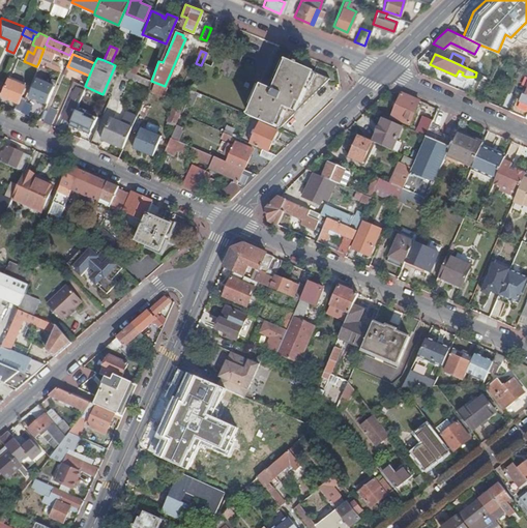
[(247,114),(282,128),(290,108),(299,112),(303,104),(306,105),(317,80),(320,72),(297,63),(297,61),(294,59),(293,61),(286,58),(276,81),(272,88),(260,83),(247,114)]
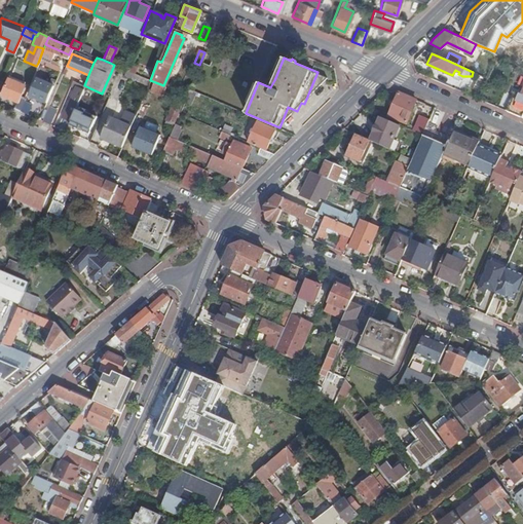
[(149,79),(125,70),(124,69),(119,83),(143,94),(148,83),(149,79)]
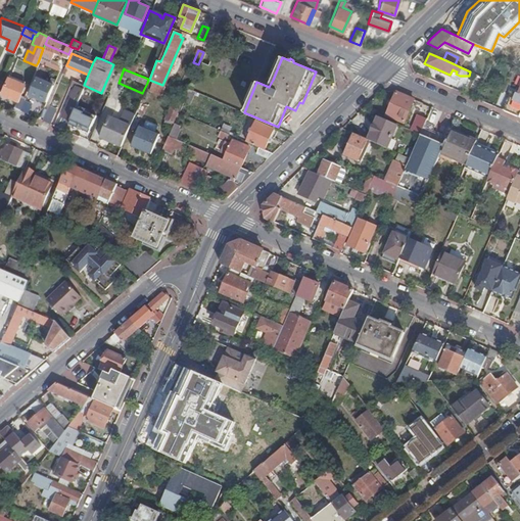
[(269,87),(273,80),(261,75),(256,82),(269,87)]
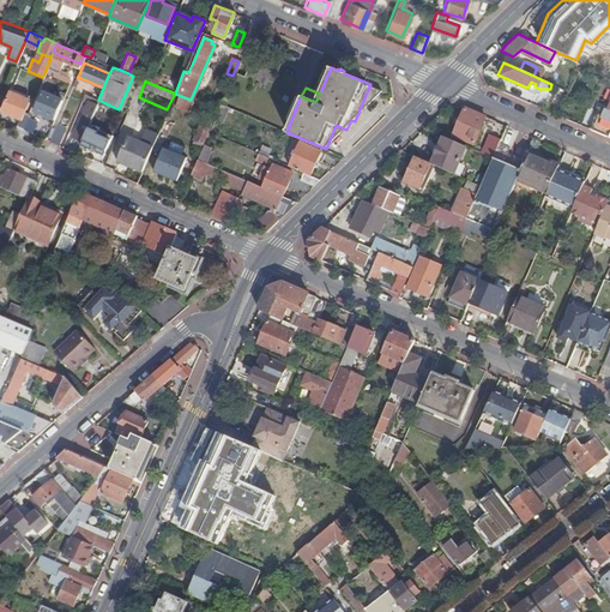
[(32,109),(53,119),(61,100),(41,90),(32,109)]
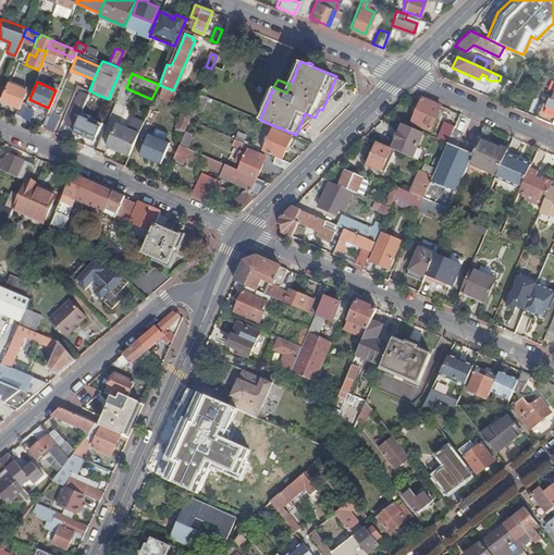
[(14,113),(21,116),(26,103),(24,102),(21,101),(25,89),(8,83),(1,99),(16,106),(14,113)]
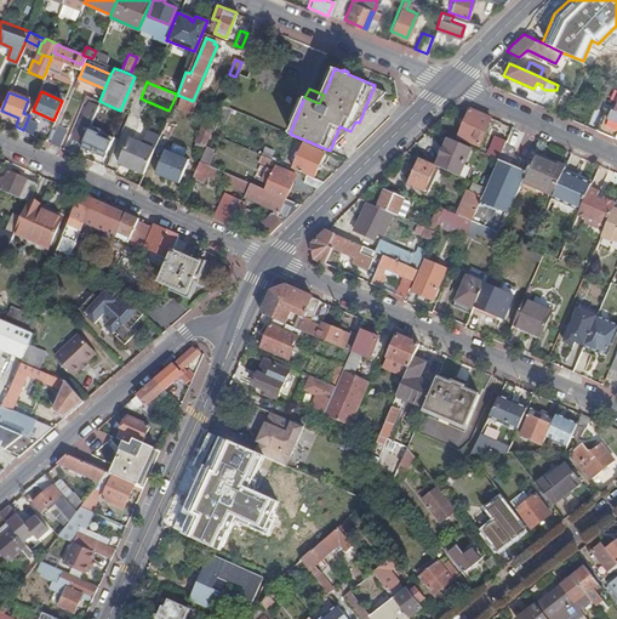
[(70,151),(76,154),(80,146),(89,126),(93,115),(100,101),(85,94),(81,101),(87,103),(69,143),(68,142),(67,146),(68,147),(67,149),(70,151)]
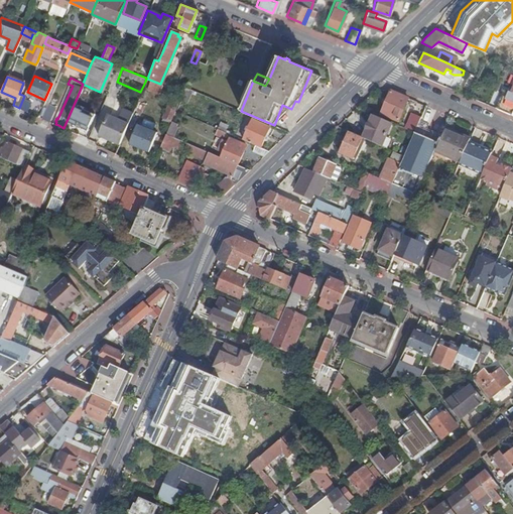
[(147,79),(146,78),(145,82),(148,83),(146,88),(157,93),(160,84),(147,79)]
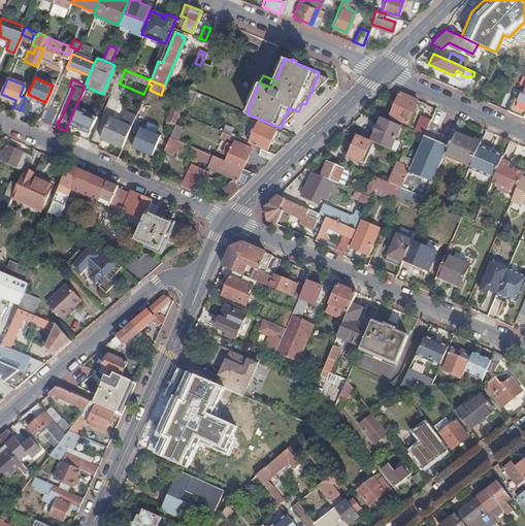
[(524,80),(520,93),(515,91),(505,110),(523,118),(524,111),(524,80)]
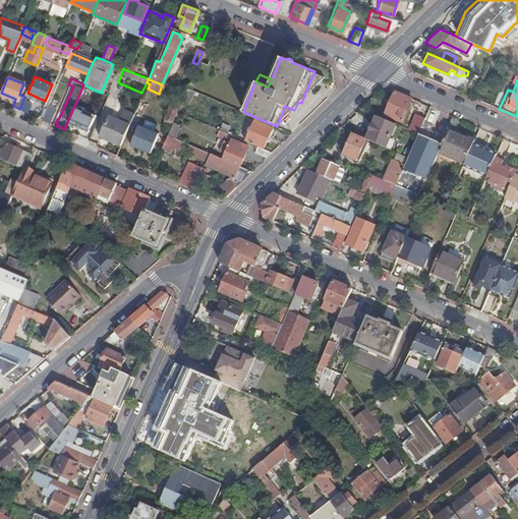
[(184,94),(186,91),(168,82),(166,87),(180,93),(184,94)]
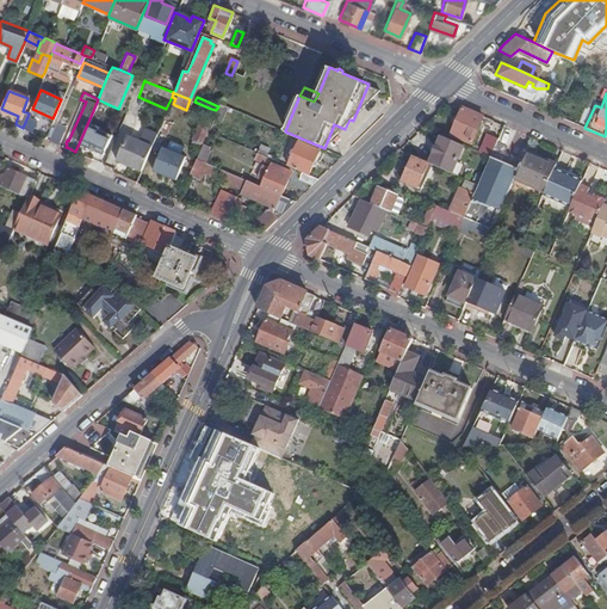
[(99,117),(105,103),(98,99),(92,114),(99,117)]
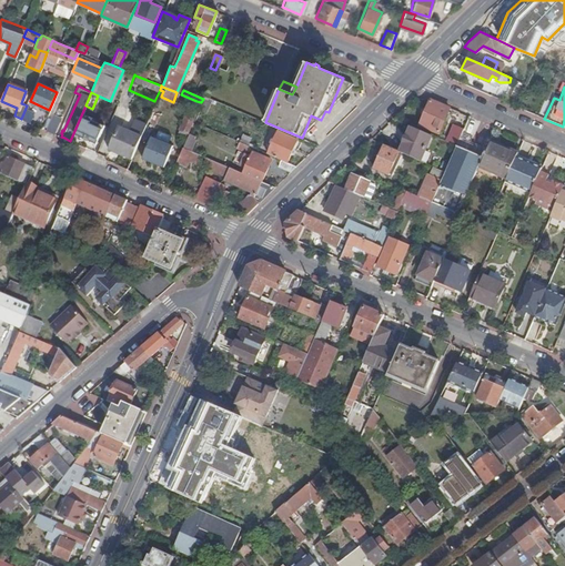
[(211,99),(204,95),(203,99),(201,102),(199,108),(199,109),(205,111),(211,99)]
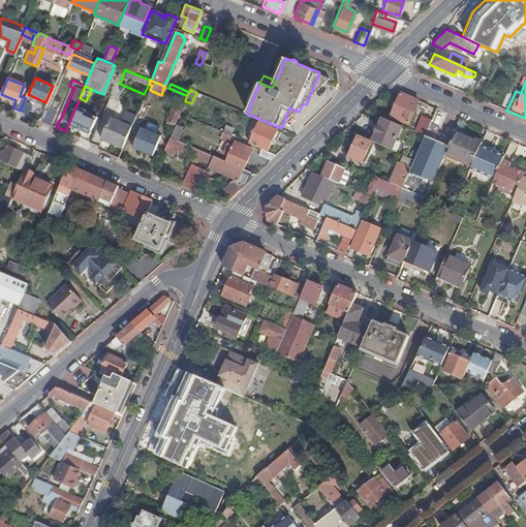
[(407,122),(416,100),(400,92),(390,115),(407,122)]
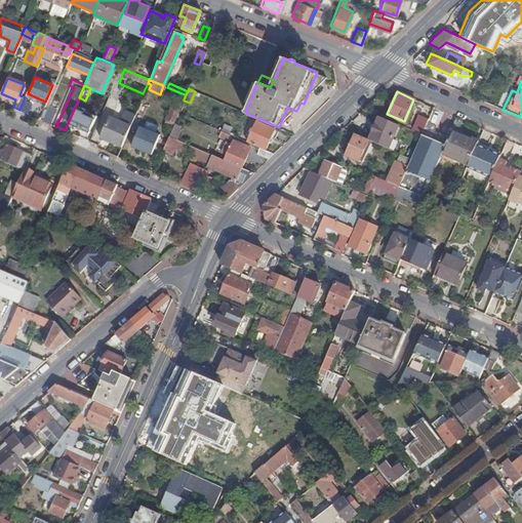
[(147,105),(139,102),(133,115),(141,118),(147,105)]
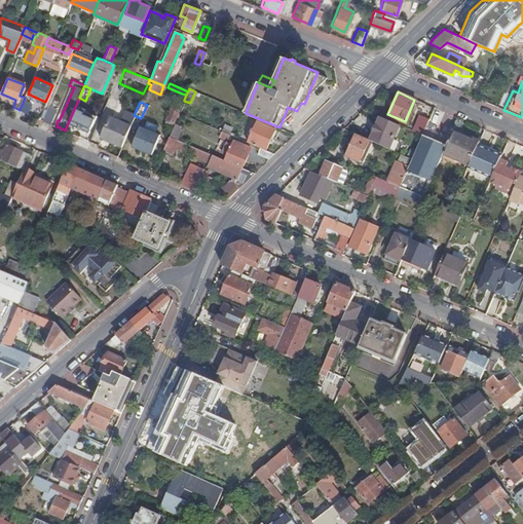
[(174,124),(180,106),(170,103),(163,120),(174,124)]
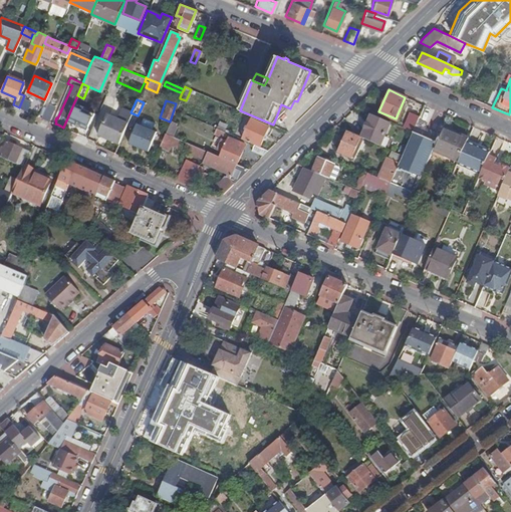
[(46,102),(40,116),(45,118),(48,120),(54,105),(46,102)]
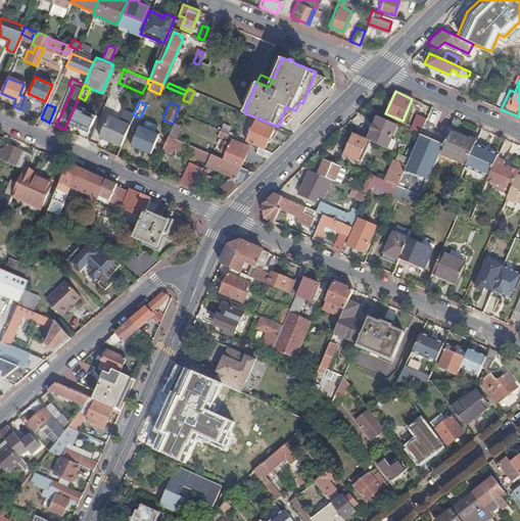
[(75,106),(67,123),(87,131),(94,114),(75,106)]
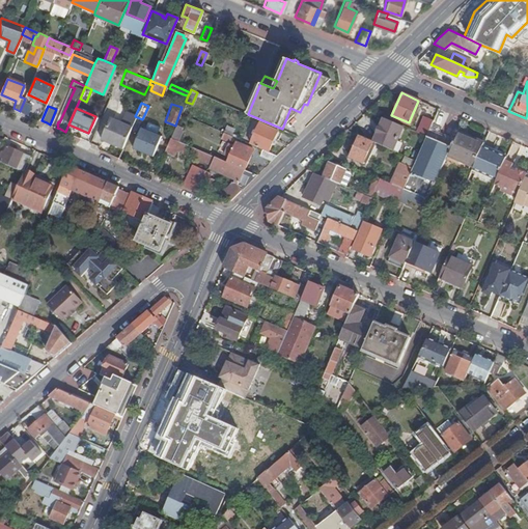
[(424,136),(432,119),(421,115),(414,131),(424,136)]
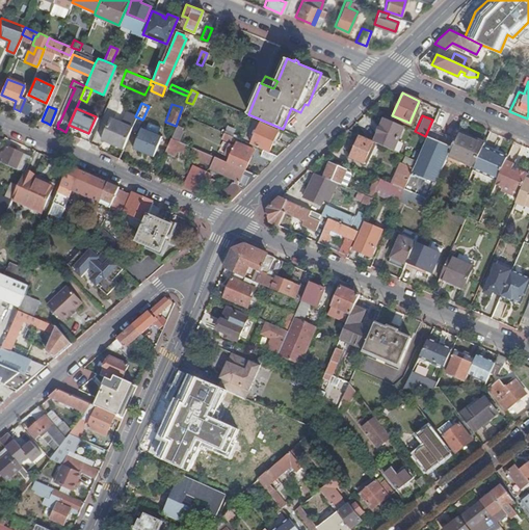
[(101,138),(122,148),(131,126),(109,116),(101,138)]
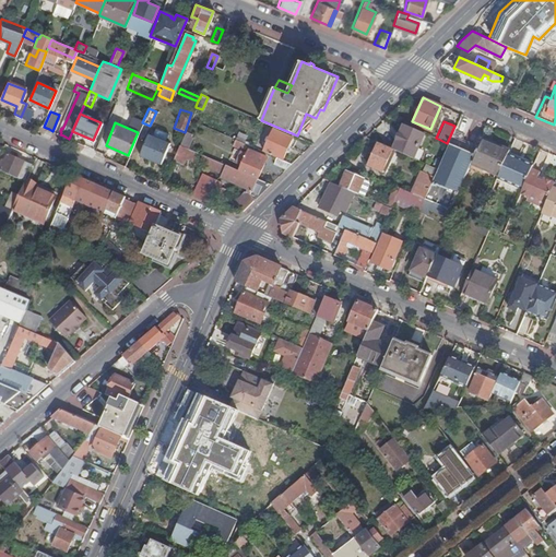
[(412,157),(423,132),(402,123),(399,132),(398,132),(394,139),(395,140),(391,149),(412,157)]
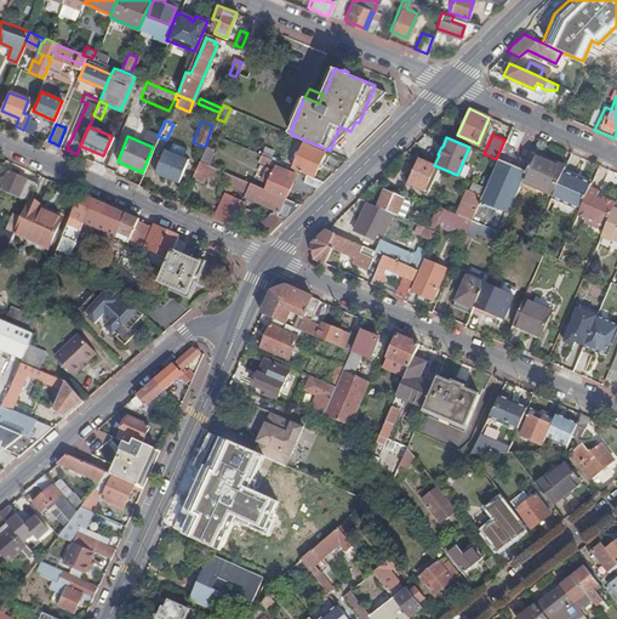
[(306,174),(312,176),(323,152),(302,142),(291,168),(306,174)]
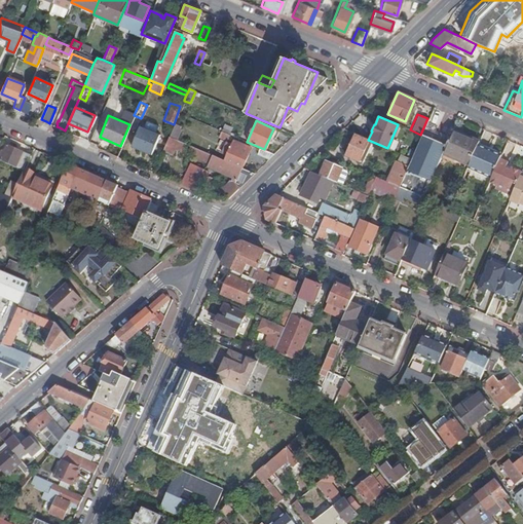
[(159,134),(139,125),(131,145),(150,154),(159,134)]
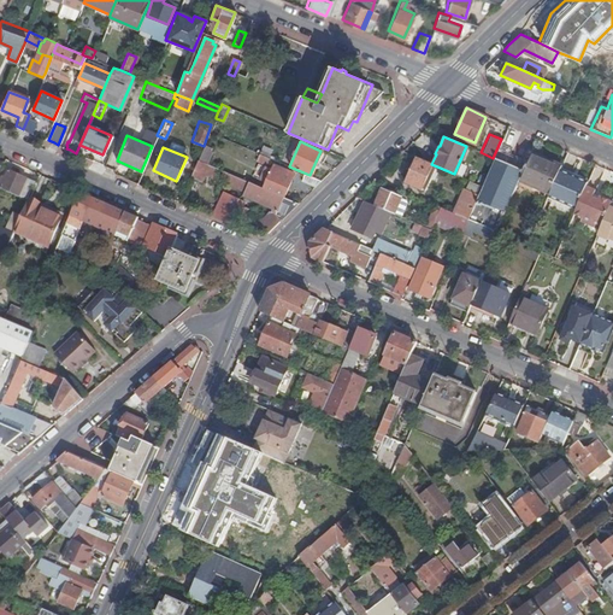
[(549,191),(559,169),(560,167),(529,152),(524,165),(519,177),(549,191)]
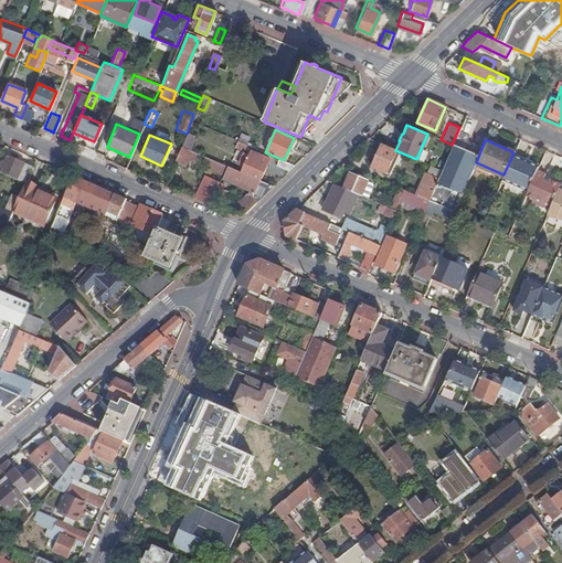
[(244,149),(246,144),(236,140),(234,145),(244,149)]
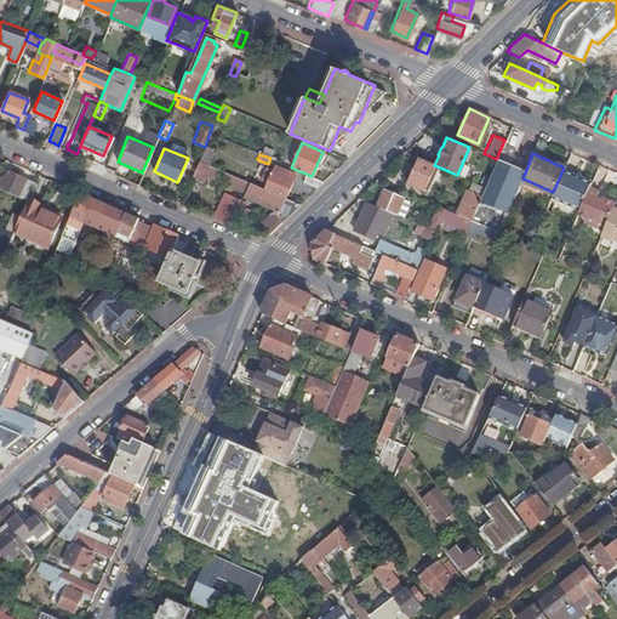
[(423,189),(434,165),(417,157),(406,182),(423,189)]
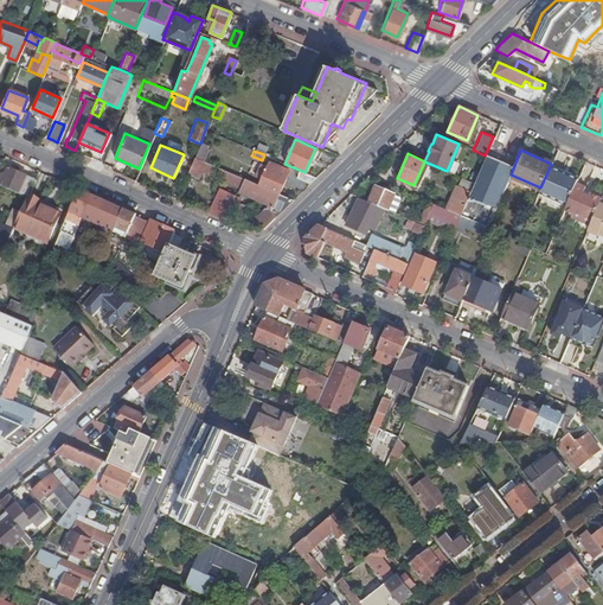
[(204,160),(194,155),(187,172),(197,176),(200,170),(204,160)]
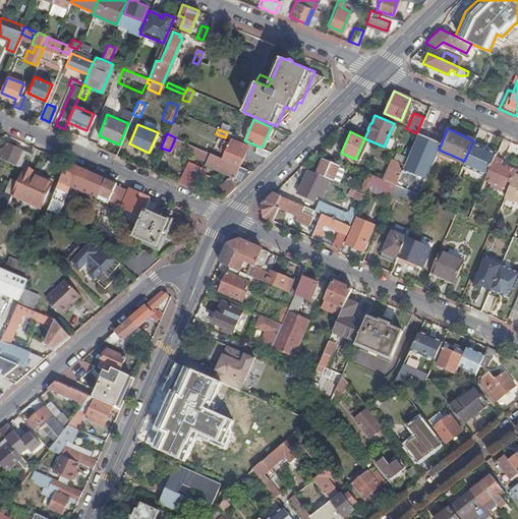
[(418,195),(439,150),(443,139),(436,136),(434,140),(416,133),(406,157),(403,164),(395,184),(418,195)]
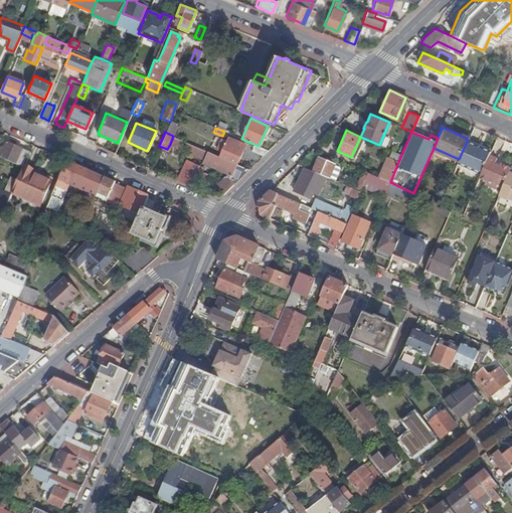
[(180,139),(173,136),(170,144),(176,147),(180,139)]
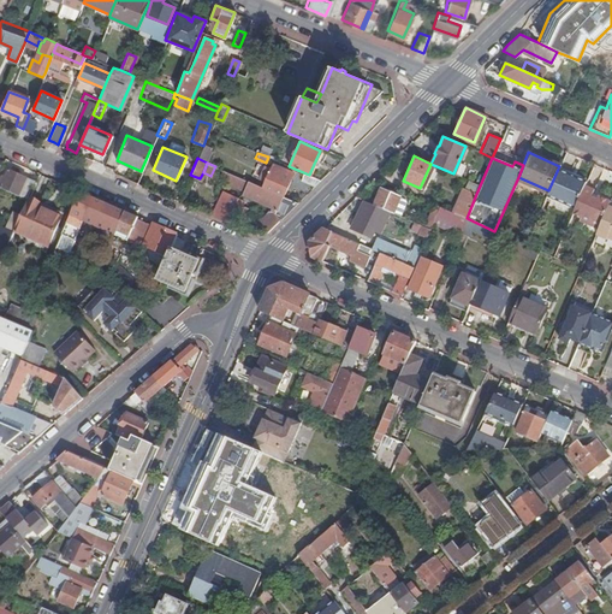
[(262,187),(283,195),(290,177),(280,172),(281,169),(272,164),(269,169),(263,165),(259,177),(265,181),(262,187)]
